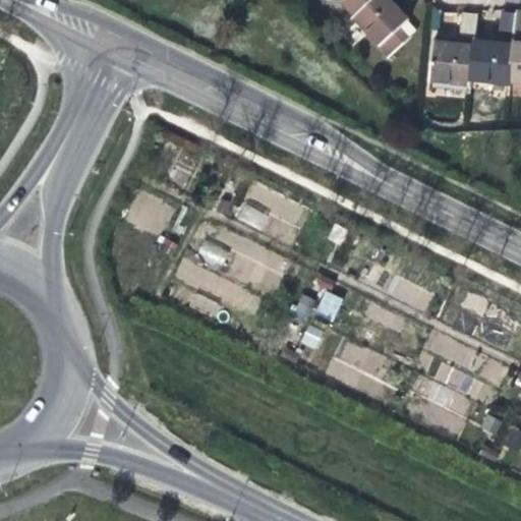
[(339,0),(354,16),(371,0),(339,0)]
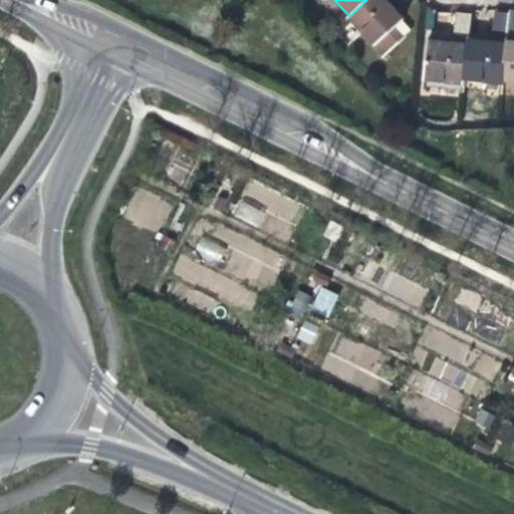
[(366,0),(349,16),(348,17),(384,56),(406,37),(405,36),(411,30),(402,21),(405,18),(395,8),(387,0),(366,0)]
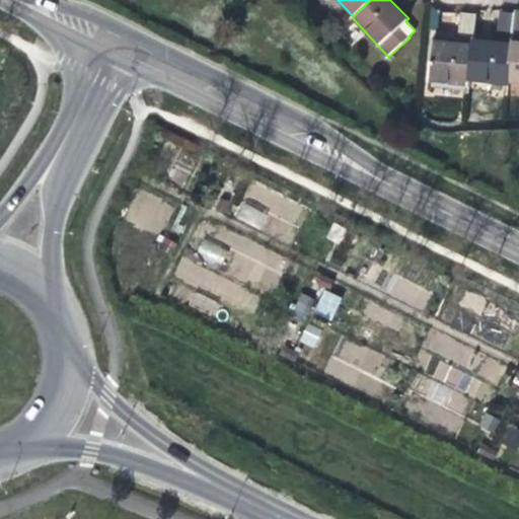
[(518,11),(514,11),(514,14),(506,81),(518,82),(518,11)]
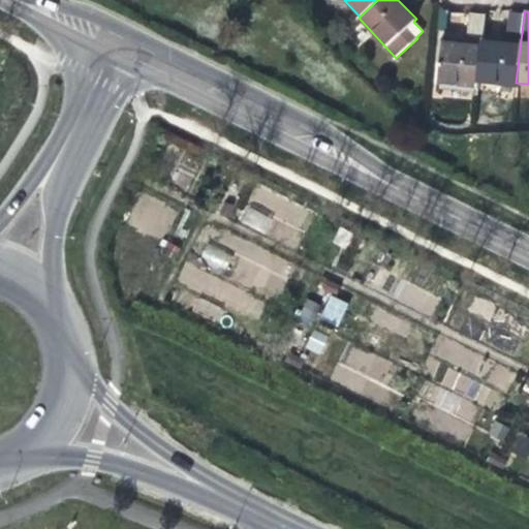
[(483,40),(486,13),(470,12),(468,35),(472,40),(472,43),(457,42),(441,40),(437,82),(478,86),(478,82),(483,40)]
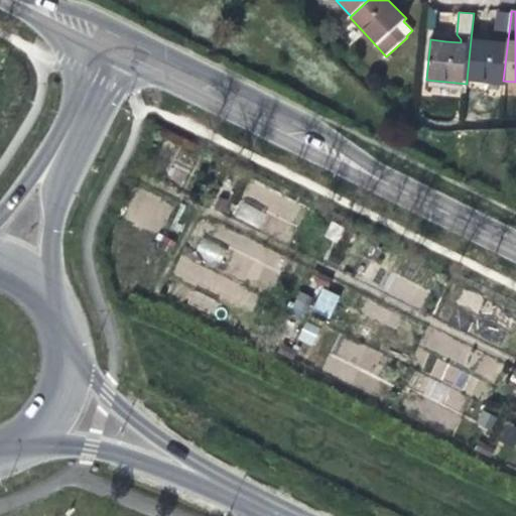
[(503,81),(511,14),(497,12),(494,35),(497,39),(497,42),(484,41),(471,39),(467,80),(503,83),(503,81)]
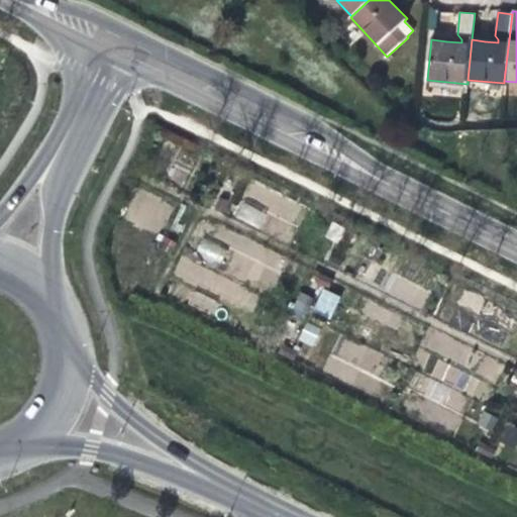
[(221,198),(216,209),(224,213),(229,202),(221,198)]
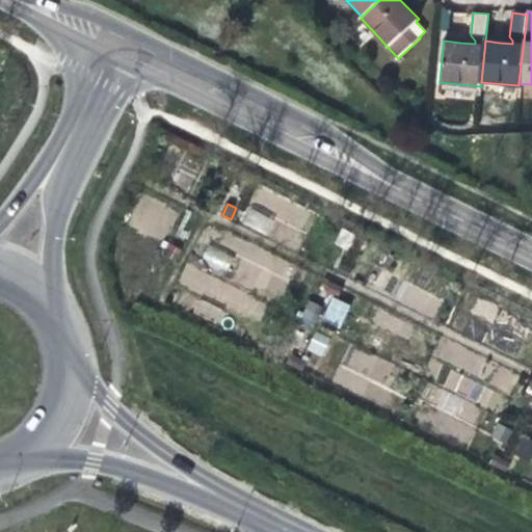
[(176,261),(182,250),(174,245),(167,256),(176,261)]
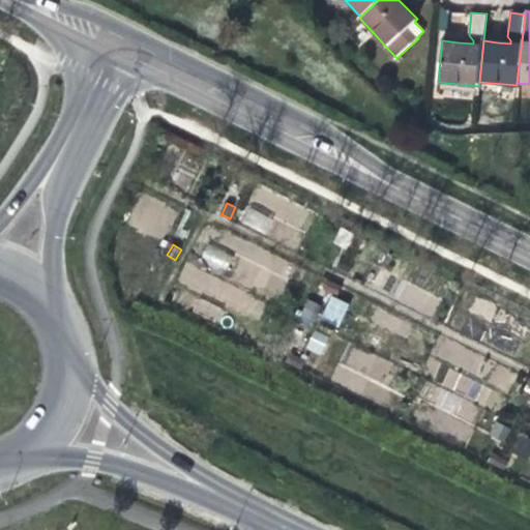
[(206,246),(203,263),(227,268),(230,252),(206,246)]
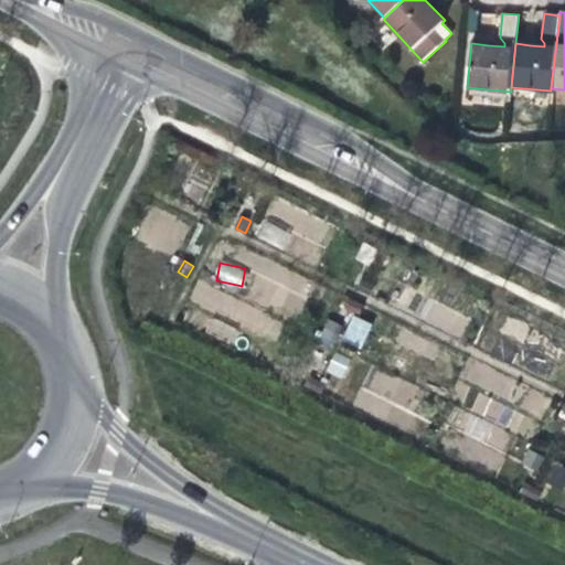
[(352,299),(348,308),(360,313),(364,305),(352,299)]
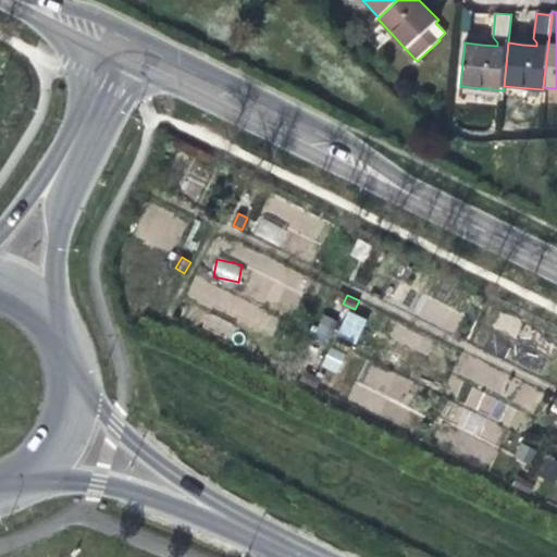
[(356,344),(367,320),(347,310),(336,335),(356,344)]
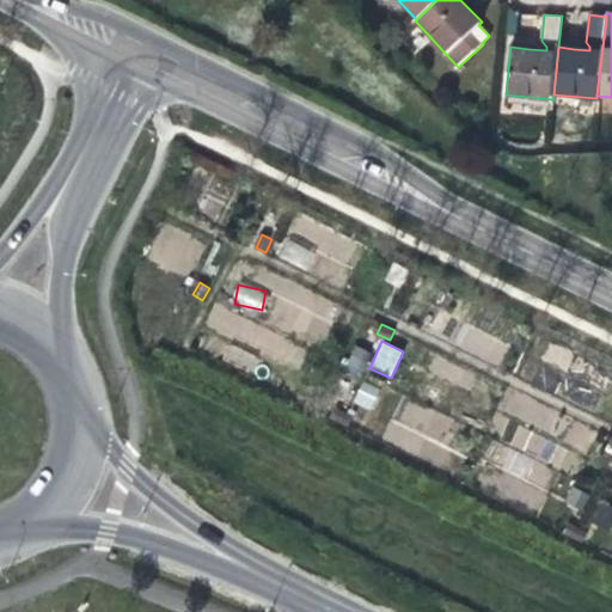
[(341,411),(335,421),(342,423),(348,428),(353,417),(341,411)]
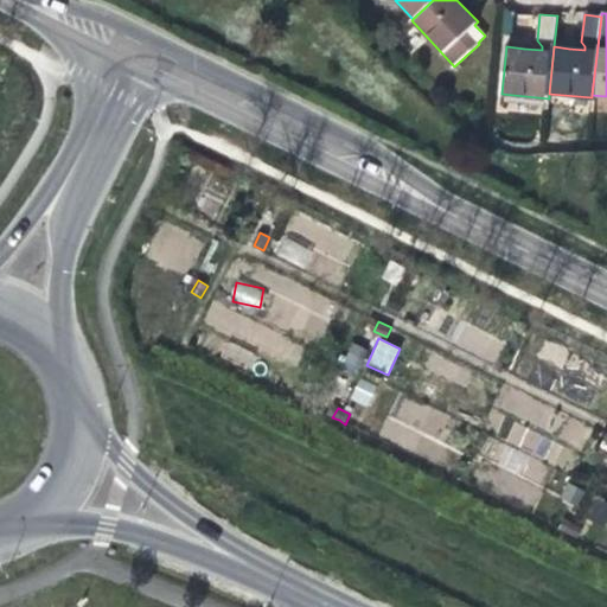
[(569,523),(564,532),(572,535),(577,538),(582,529),(569,523)]
